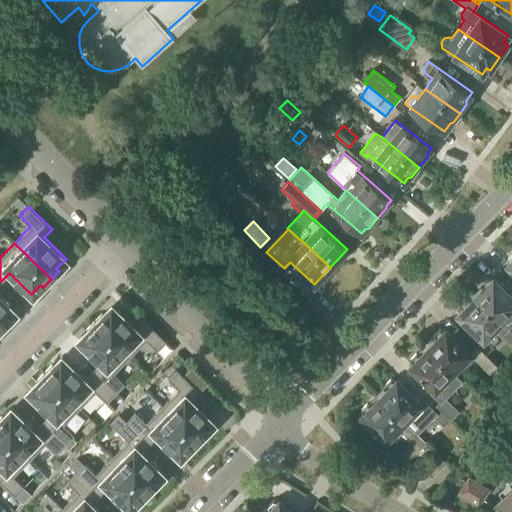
[(483,291),(476,298),(502,322),(511,332),(511,318),(509,315),(511,312),(511,311),(511,297),(511,296),(511,285),(505,279),(499,285),(493,280),(492,281),(489,281),(488,282),(483,287),(483,291)]
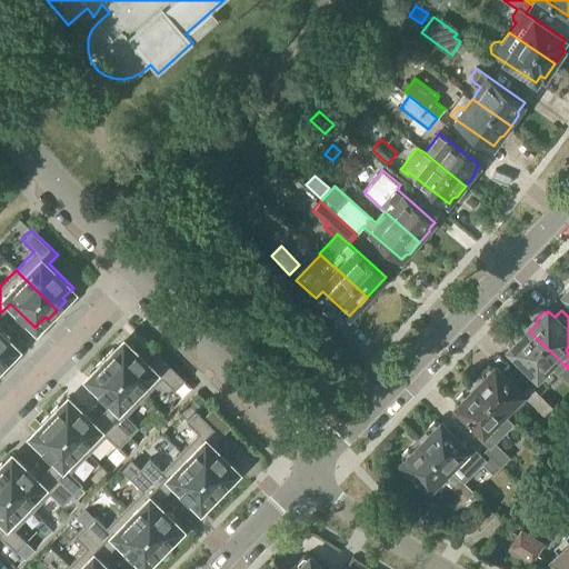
[(0,328),(0,313),(1,312),(0,311),(0,367),(0,368),(9,359),(7,356),(17,345),(0,328)]
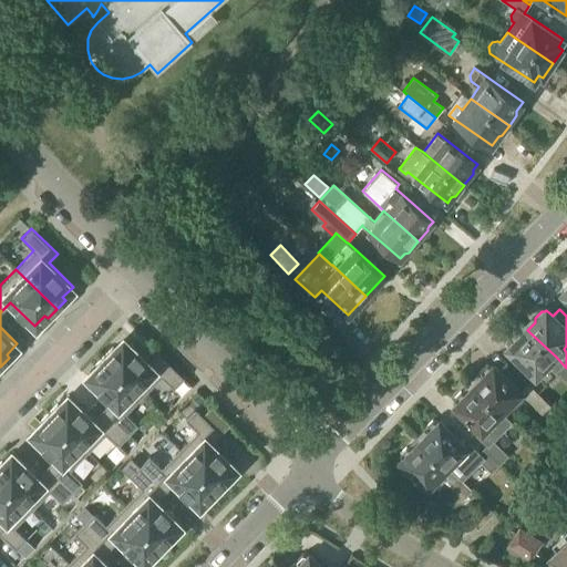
[(511,348),(508,350),(524,366),(517,372),(527,383),(532,387),(538,379),(536,377),(548,364),(556,372),(557,372),(566,381),(566,379),(566,368),(556,357),(527,330),(519,338),(516,338),(509,343),(511,348)]
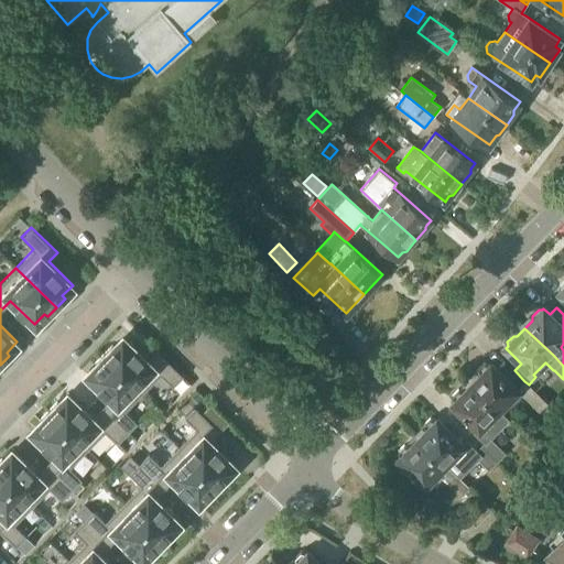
[(101,353),(142,392),(160,373),(173,386),(183,376),(156,350),(148,359),(123,336),(114,346),(110,344),(101,353)]
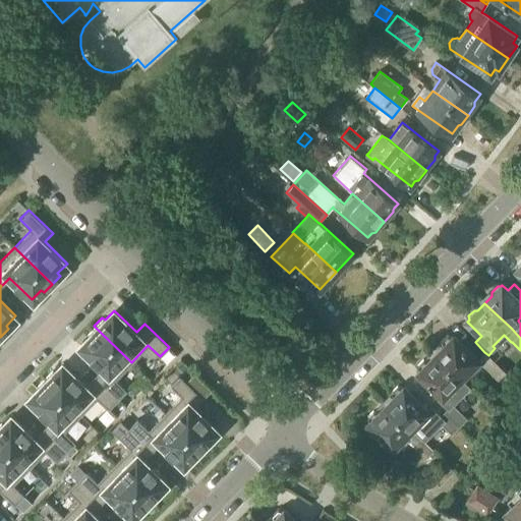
[(115,380),(131,362),(94,326),(85,334),(89,337),(78,347),(101,368),(93,377),(117,400),(126,391),(115,380)]
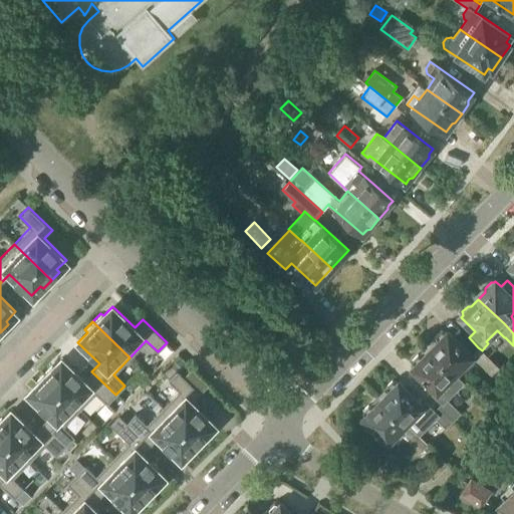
[(436,342),(429,349),(455,374),(455,373),(456,372),(472,356),(471,354),(447,331),(445,333),(443,333),(441,333),(436,338),(436,342)]
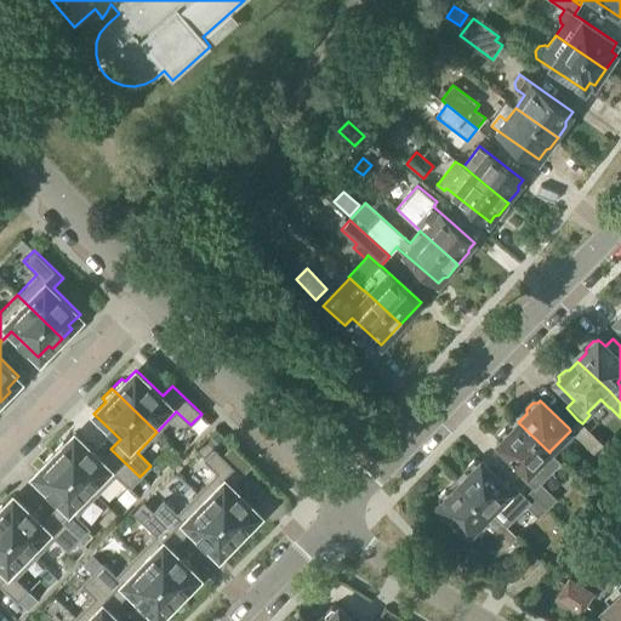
[(590,431),(582,423),(577,420),(569,428),(570,431),(593,454),(603,444),(590,431)]
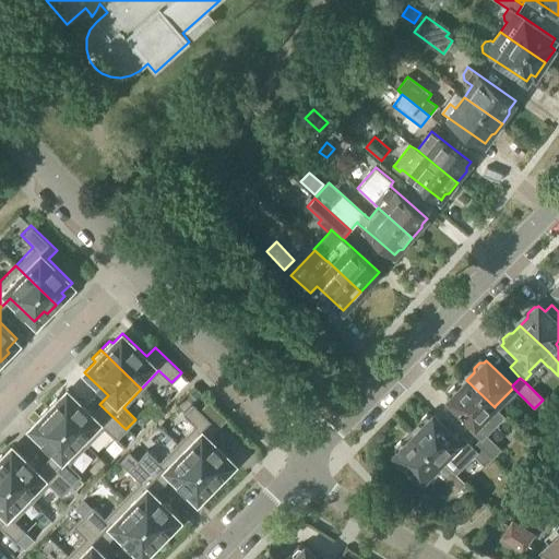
[(449,397),(448,400),(473,425),(470,428),(471,429),(479,438),(475,442),(491,459),(501,449),(496,444),(486,435),(504,416),(495,406),(495,407),(466,380),(460,387),(459,388),(454,388),(449,393),(449,397)]
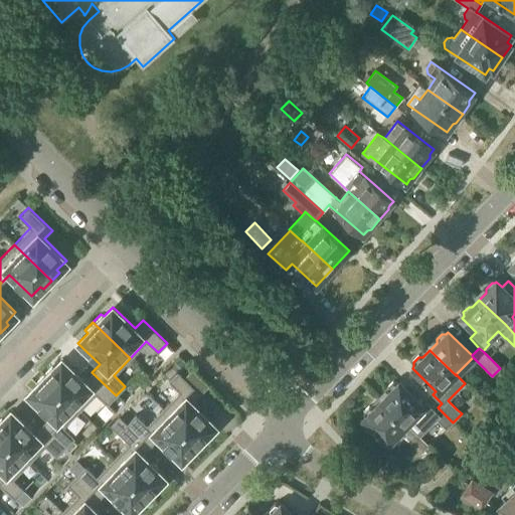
[(116,395),(92,372),(83,380),(62,359),(52,368),(50,366),(42,374),(79,410),(96,393),(107,404),(116,395)]
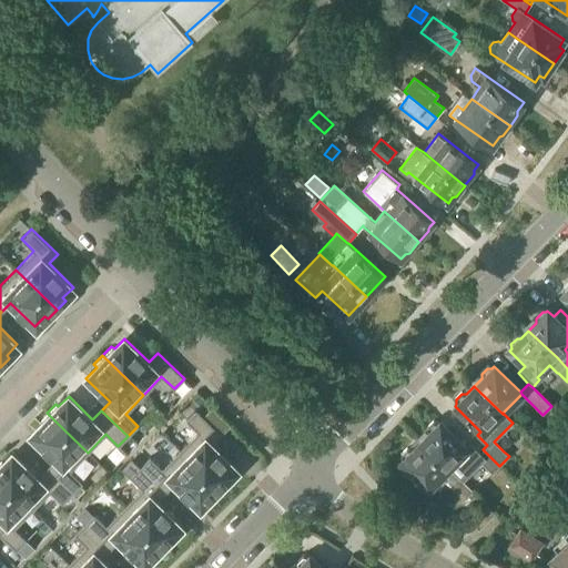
[(199,432),(181,449),(221,489),(230,480),(226,477),(237,467),(213,444),(222,435),(231,426),(212,407),(203,416),(196,409),(186,419),(199,432)]
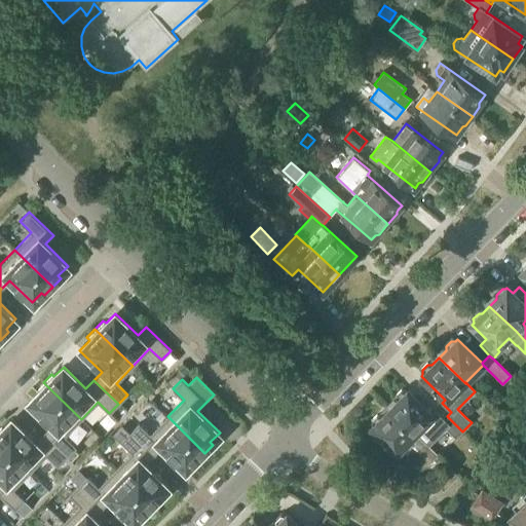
[(64,436),(81,419),(43,382),(35,390),(37,393),(28,403),(50,424),(42,433),(67,456),(76,447),(64,436)]
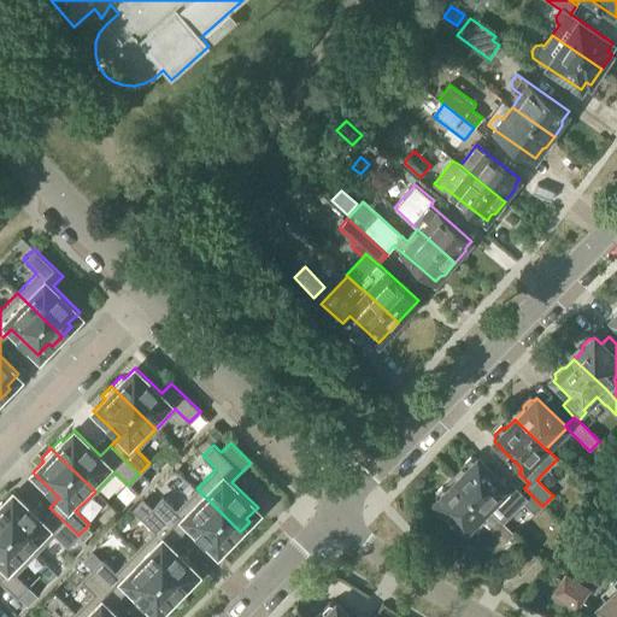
[(464,471),(456,480),(501,523),(522,503),(534,515),(542,506),(524,488),(521,493),(513,486),(512,486),(510,489),(506,486),(477,458),(475,460),(471,460),(470,460),(464,466),(464,471)]
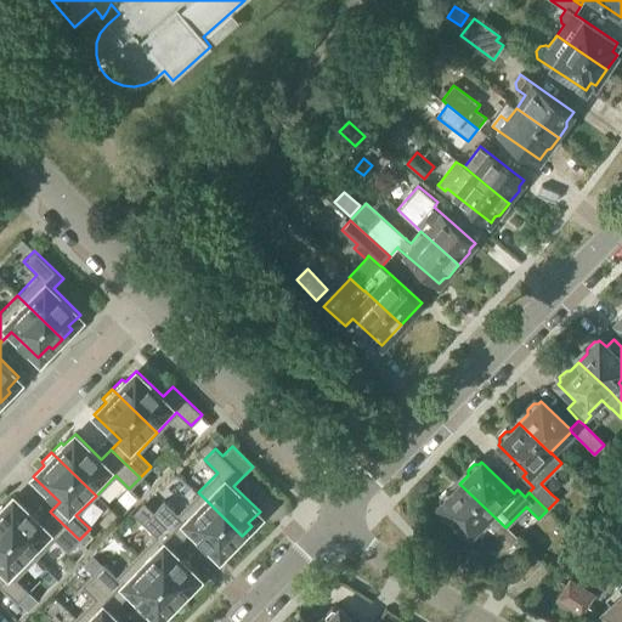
[(440,504),(437,505),(473,541),(481,532),(487,526),(493,533),(501,541),(508,548),(516,539),(513,536),(512,535),(513,535),(505,527),(459,484),(451,492),(446,492),(440,499),(440,504)]
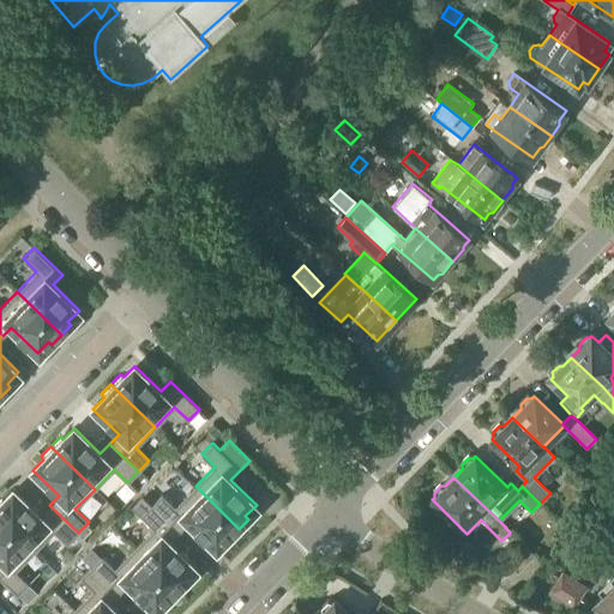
[(229,539),(239,529),(196,486),(175,506),(162,494),(151,504),(179,531),(188,522),(214,547),(226,535),(229,539)]
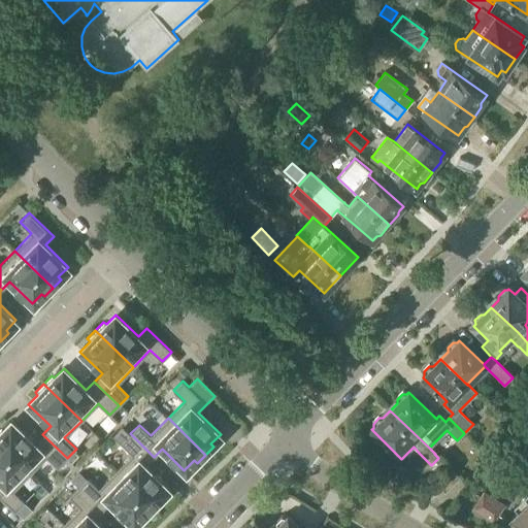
[(67,458),(42,434),(34,442),(12,421),(2,431),(0,428),(0,444),(29,473),(46,456),(58,467),(67,458)]
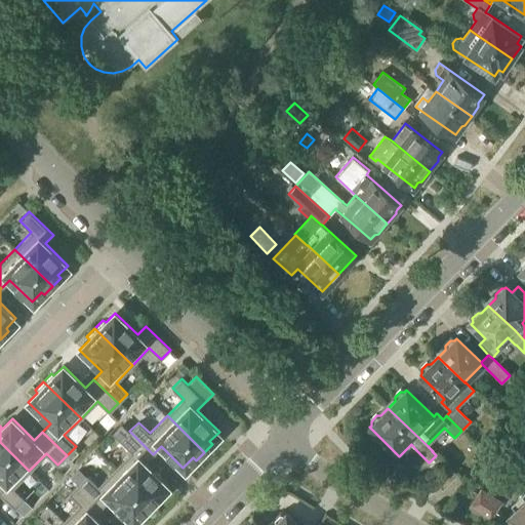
[(152,506),(160,497),(158,494),(167,485),(146,462),(153,454),(129,431),(121,423),(112,433),(131,452),(115,469),(152,506)]
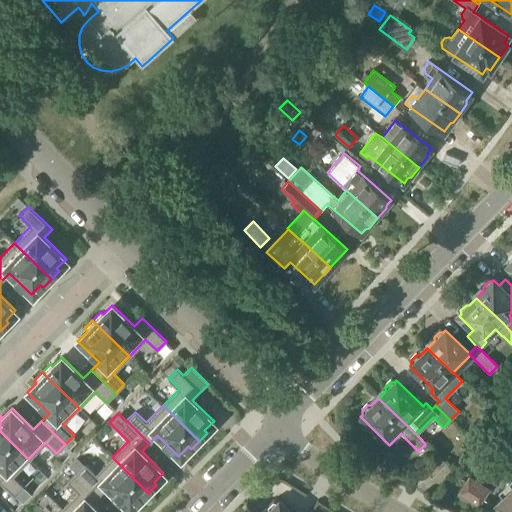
[(12,476),(28,459),(0,431),(0,481),(14,496),(23,487),(12,476)]
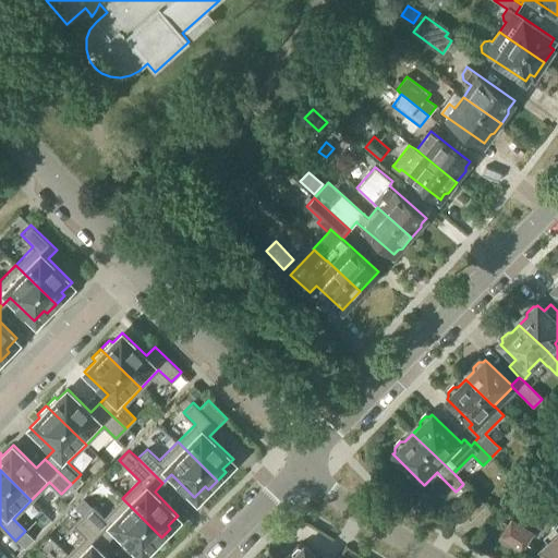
[(470,522),(485,506),(476,496),(460,512),(470,522)]
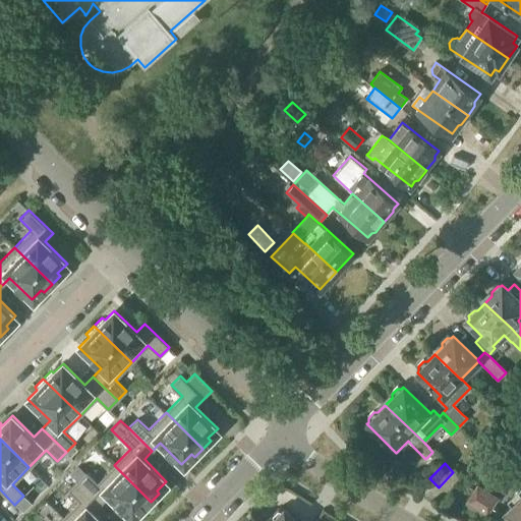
[(78,464),(69,473),(77,480),(85,471),(78,464)]
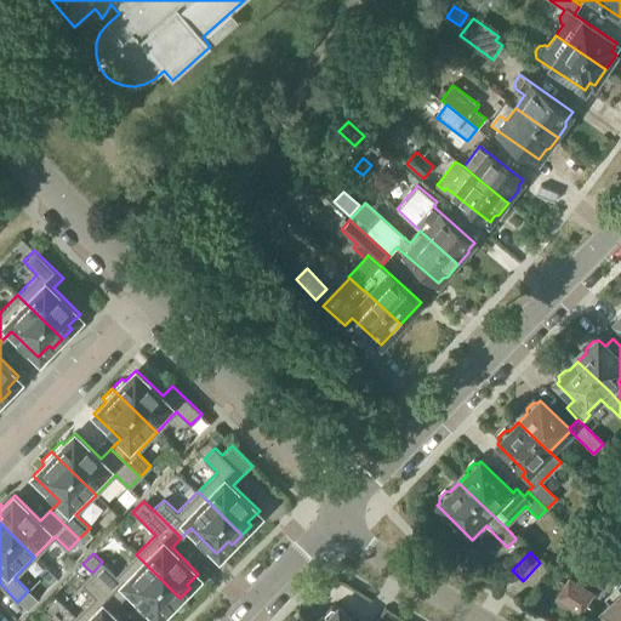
[(170,608),(180,598),(136,554),(115,575),(102,562),(92,573),(120,600),(130,591),(155,616),(167,604),(170,608)]
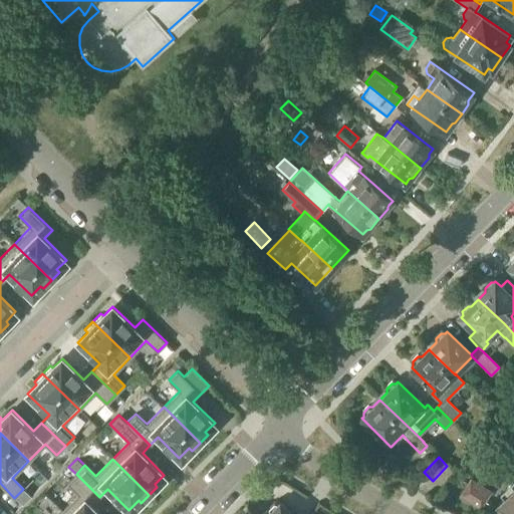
[(100,513),(91,505),(99,497),(76,474),(66,483),(78,494),(62,510),(61,511),(64,513),(100,513)]
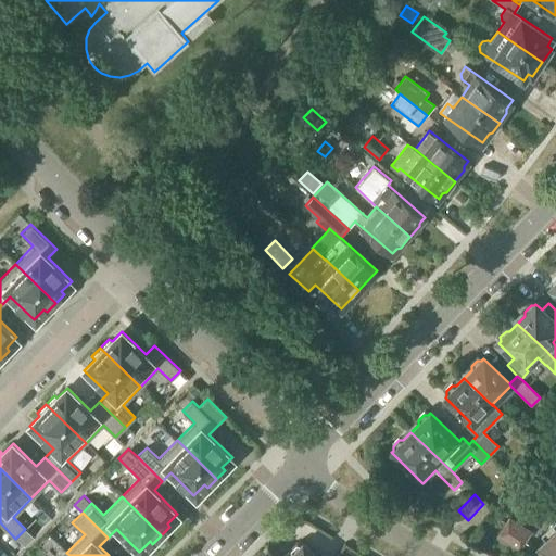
[(519,551),(531,532),(509,520),(498,538),(519,551)]
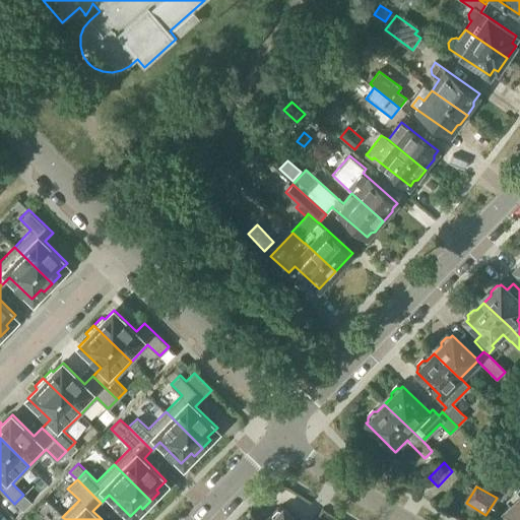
[(511,519),(519,519),(519,491),(508,501),(511,505),(500,514),(505,519),(509,519),(511,519)]
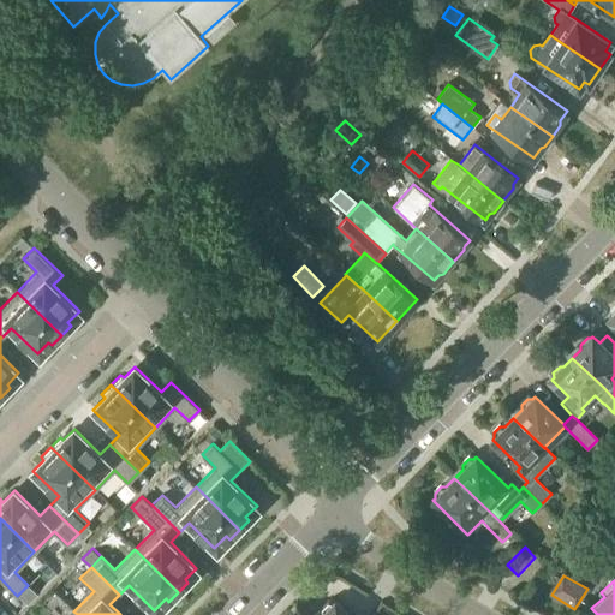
[(320,614),(350,614),(335,601),(333,603),(328,601),(322,607),(323,613),(320,614)]
